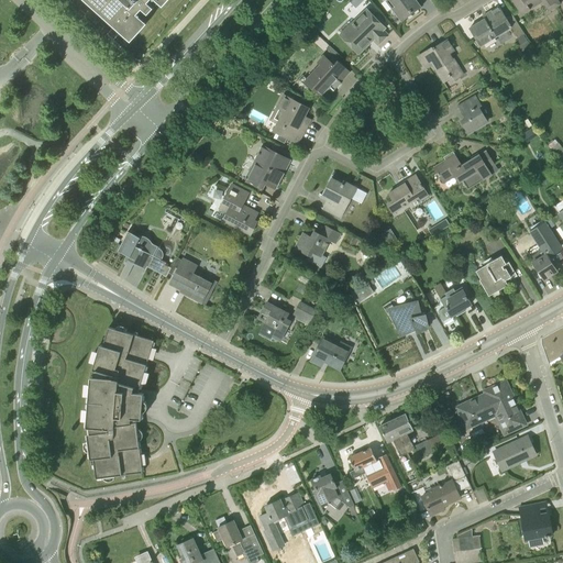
[(84,0),(113,26),(110,31),(107,34),(114,41),(142,10),(147,15),(154,8),(147,3),(150,0),(84,0)]
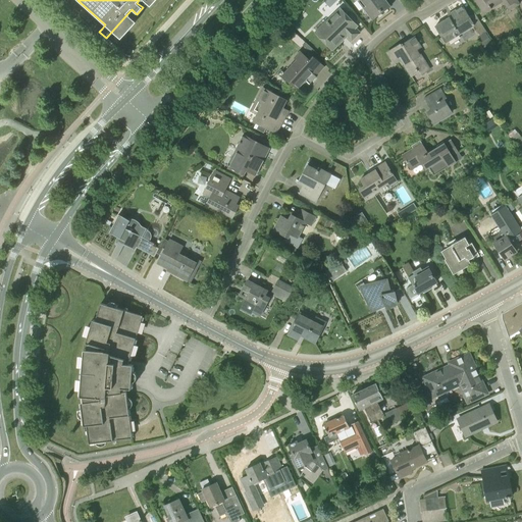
[(374,19),(389,8),(382,0),(357,0),(369,15),(370,14),(374,19)]
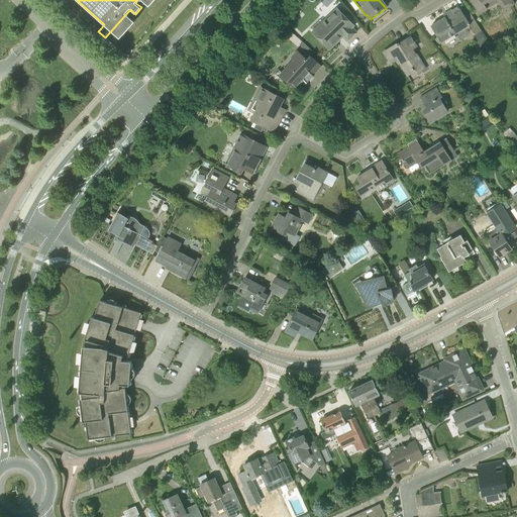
[(514,4),(511,0),(471,0),(480,13),(499,1),(505,10),(514,4)]
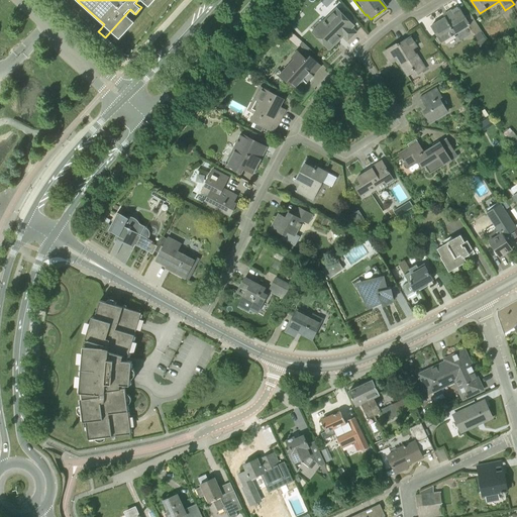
[(462,15),(455,5),(447,10),(451,16),(445,19),(443,16),(428,25),(434,34),(436,33),(441,40),(468,24),(474,34),(479,31),(468,12),(462,15)]
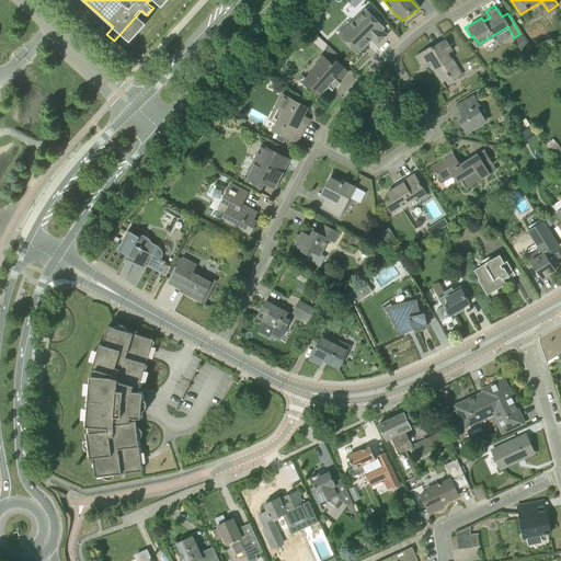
[(377,44),(386,35),(380,30),(381,29),(365,11),(352,24),(354,27),(344,37),(351,45),(351,46),(357,53),(371,38),(377,44)]
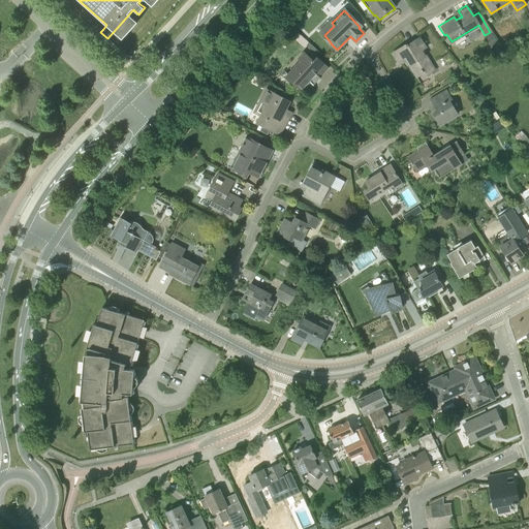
[(298,30),(302,25),(298,21),(293,25),(298,30)]
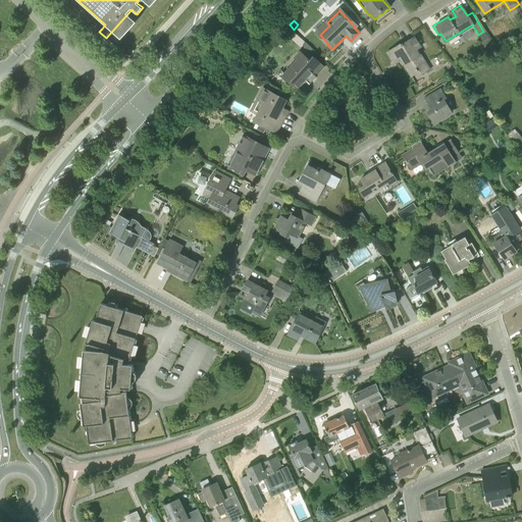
[(497,48),(489,37),(480,43),(487,54),(497,48)]
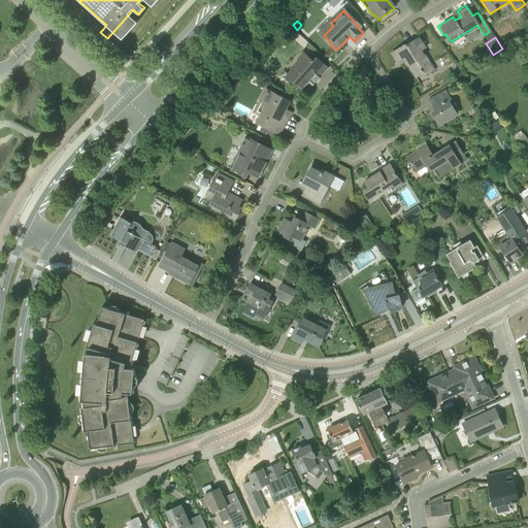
[(426,47),(420,38),(408,45),(407,44),(392,54),(398,62),(404,59),(414,74),(421,70),(423,74),(424,73),(425,75),(434,70),(425,55),(424,56),(421,51),(426,47)]
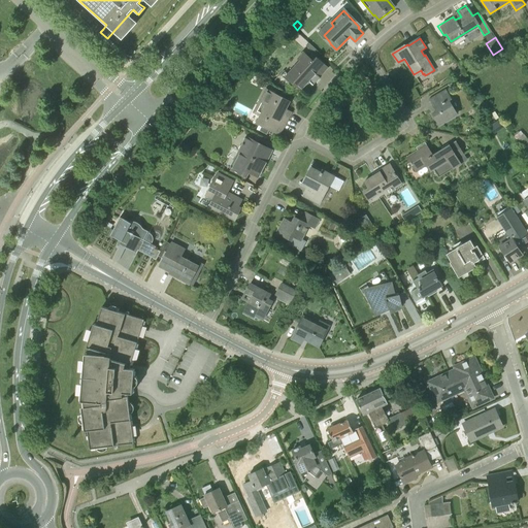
[(309,43),(306,46),(314,54),(317,50),(309,43)]
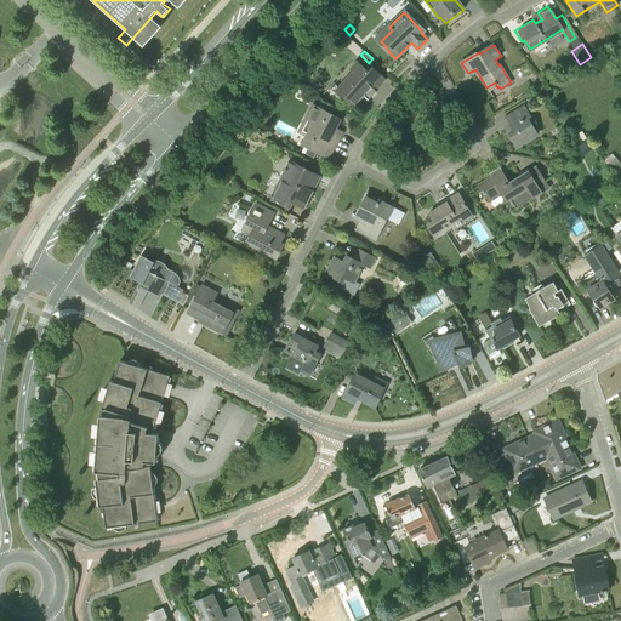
[(368,73),(357,62),(351,69),(353,72),(336,90),(354,107),(371,89),(375,92),(386,80),(372,68),(368,73)]
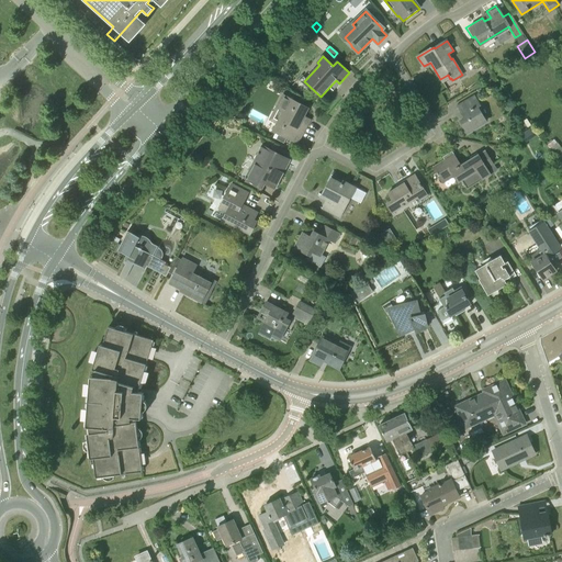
[(494,77),(489,71),(482,77),(486,83),(494,77)]
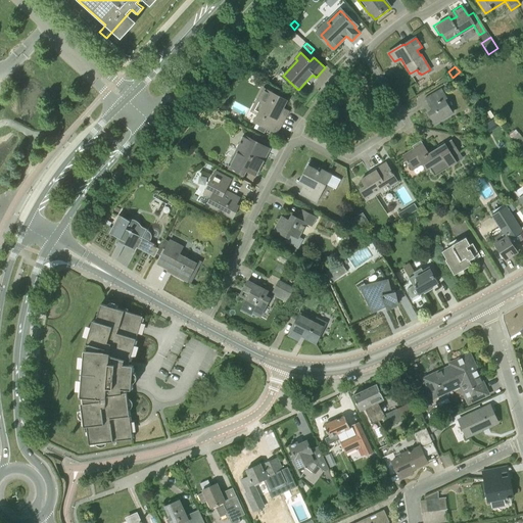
[(283,123),(288,111),(283,108),(287,101),(265,89),(258,100),(265,103),(254,122),(271,131),(277,120),(283,123)]
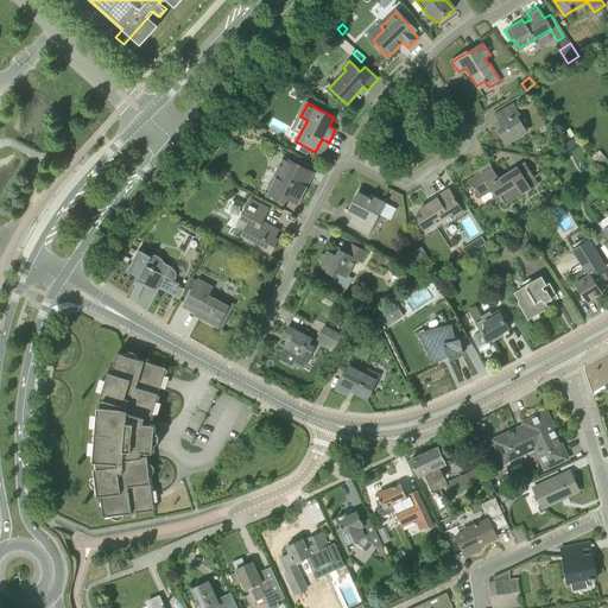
[(526,132),(517,115),(519,114),(513,105),(495,115),(501,125),(502,124),(505,127),(498,131),(505,144),(526,132)]
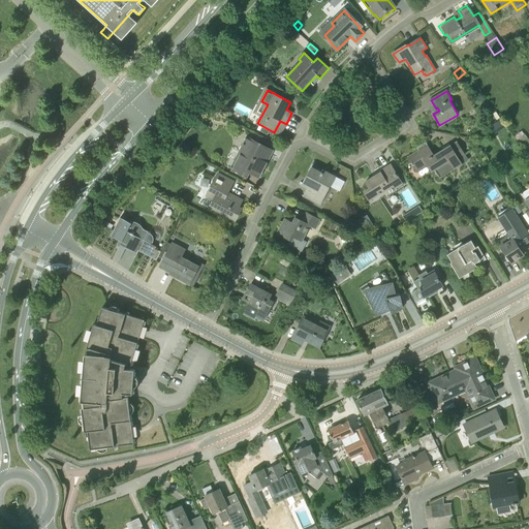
[(496,122),(501,130),(505,128),(500,119),(496,122)]
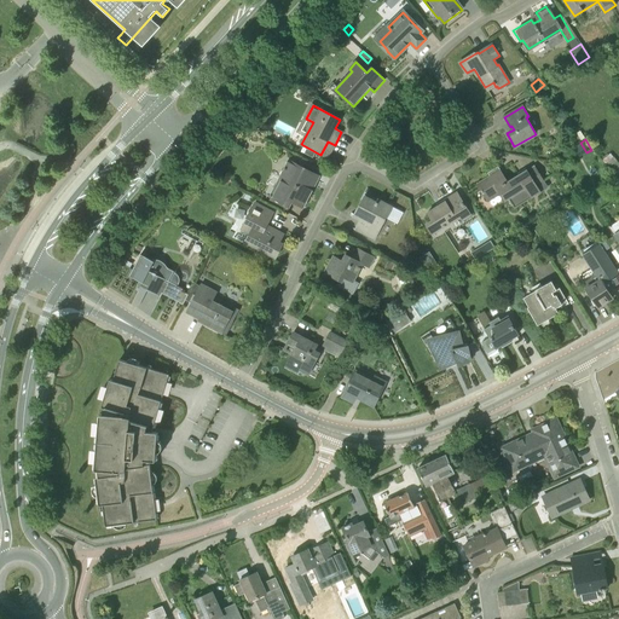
[(615,175),(618,173),(618,163),(611,154),(602,160),(615,175)]
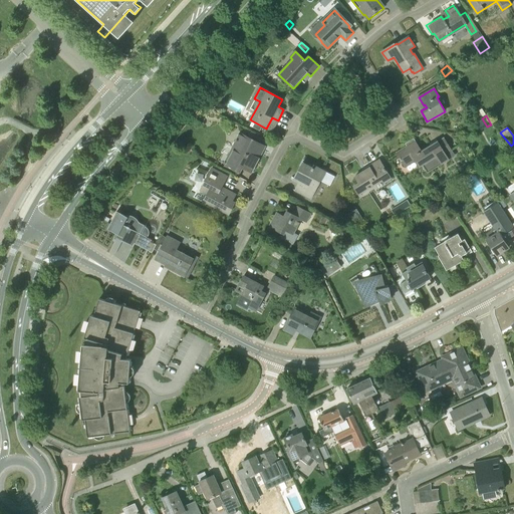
[(251,172),(264,146),(241,134),(234,148),(236,149),(227,165),(228,165),(225,171),(237,177),(242,167),(251,172)]
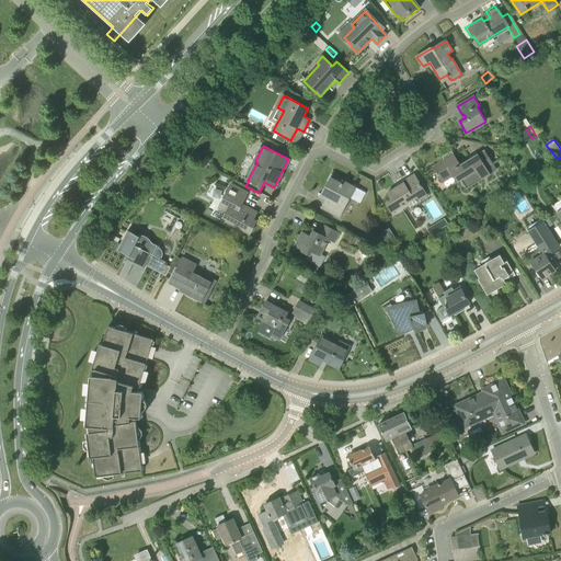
[(493,165),(484,150),(460,164),(451,151),(443,157),(444,159),(433,167),(442,181),(453,174),(457,182),(460,181),(466,190),(490,174),(487,170),(493,165)]
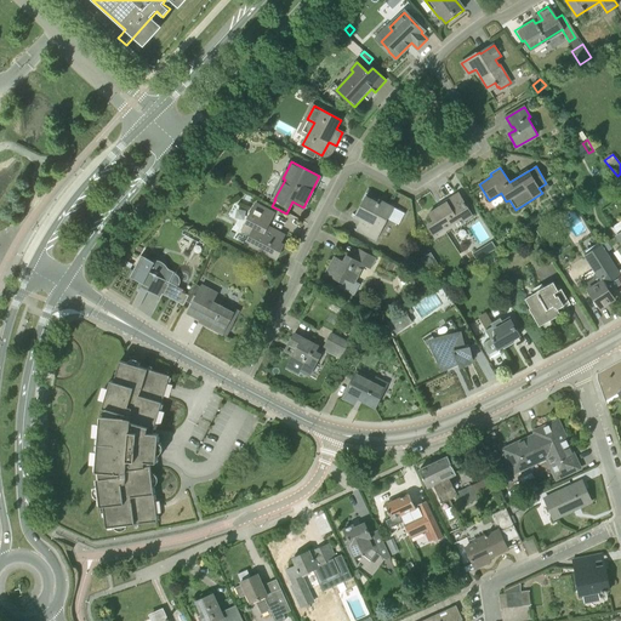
[(472,216),(459,194),(445,201),(446,204),(440,208),(439,208),(429,214),(433,221),(428,224),(434,234),(462,217),(463,221),(472,216)]
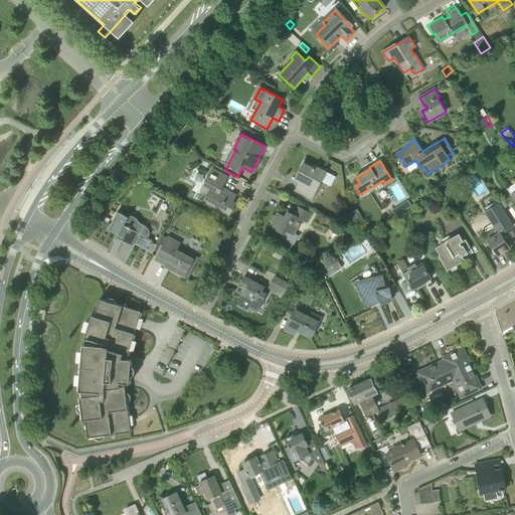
[(314,168),(304,163),(295,181),(300,184),(296,191),(312,199),(321,182),(329,186),(335,176),(316,166),(314,168)]
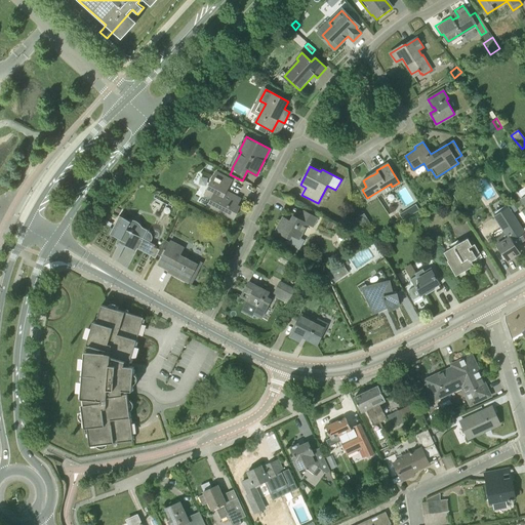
[(231,196),(226,193),(232,180),(216,172),(205,194),(211,198),(208,204),(217,208),(216,210),(234,219),(240,207),(237,205),(241,199),(232,194),(231,196)]
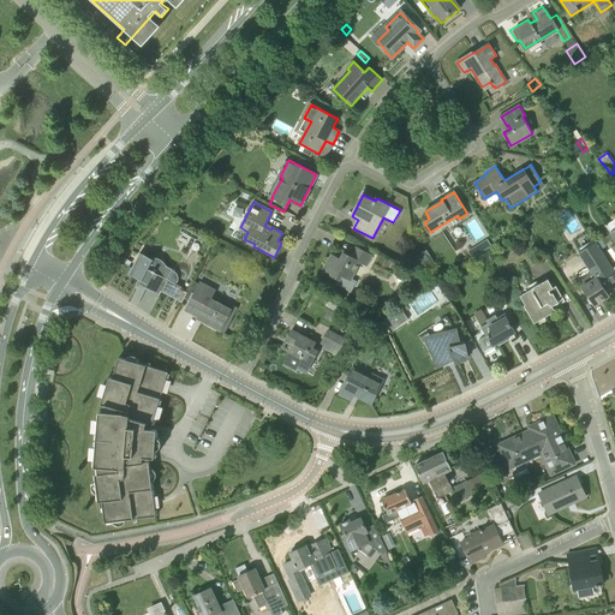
[(477,245),(481,252),(491,246),(487,239),(477,245)]
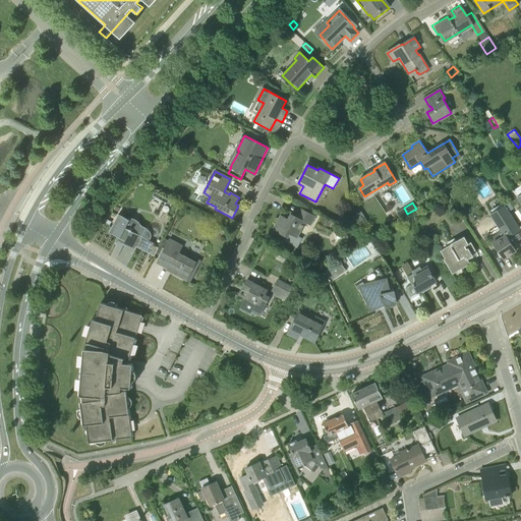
[(520,232),(504,207),(491,215),(501,229),(498,232),(499,234),(490,239),(499,251),(498,254),(500,257),(503,257),(504,258),(515,251),(512,246),(515,245),(514,242),(520,237),(520,232)]
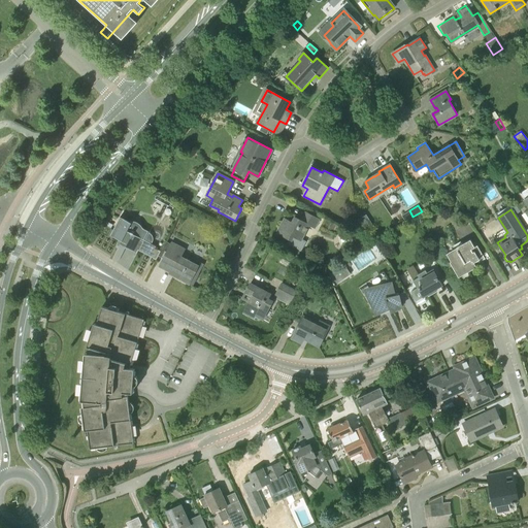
[(316,228),(320,220),(306,212),(302,221),(295,217),(292,223),(285,219),(277,232),(292,240),(294,237),(301,240),(309,225),(316,228)]
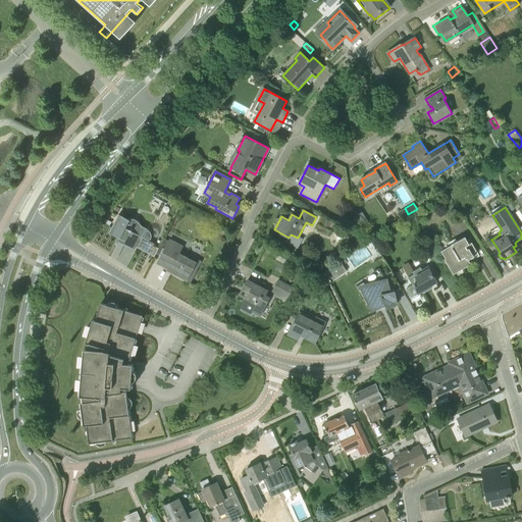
[(127,219),(119,214),(109,232),(117,238),(116,241),(123,245),(124,244),(136,250),(138,248),(155,256),(159,248),(153,245),(154,243),(143,238),(147,228),(141,226),(139,222),(136,220),(132,219),(127,219)]
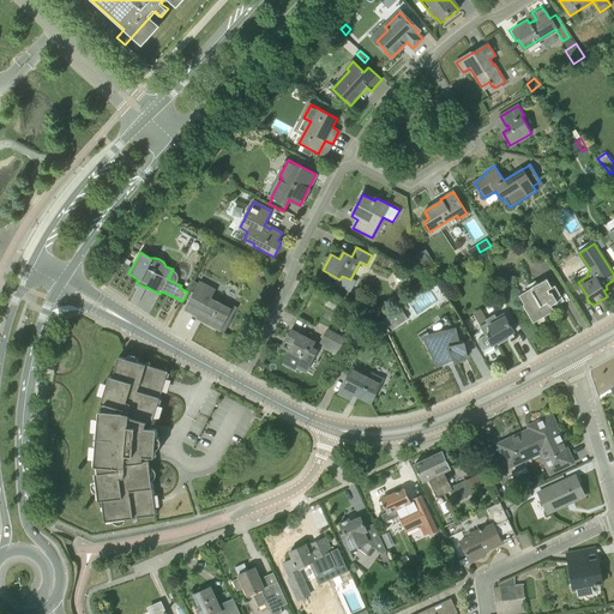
[(404,252),(399,259),(407,265),(413,257),(404,252)]
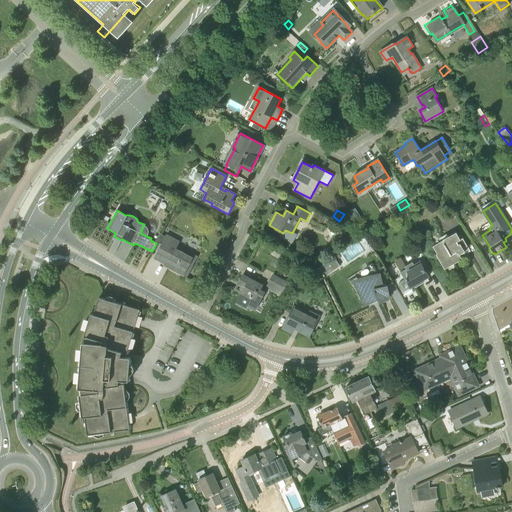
[(351,222),(355,220),(350,211),(346,214),(351,222)]
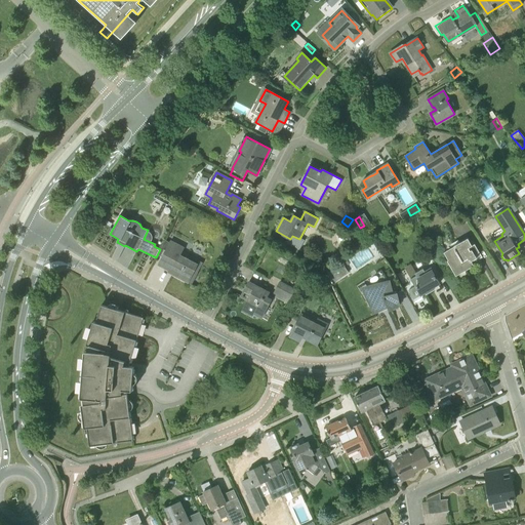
[(455,276),(462,272),(473,266),(471,261),(477,258),(471,247),(472,246),(468,239),(452,248),(444,252),(448,260),(447,261),(455,276)]
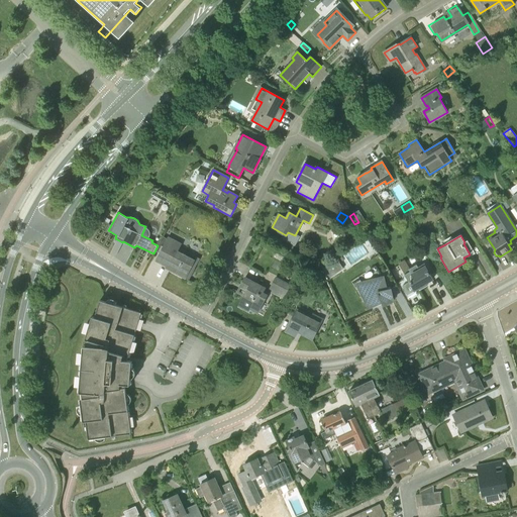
[(185,278),(194,261),(177,251),(181,244),(169,238),(157,262),(171,269),(170,270),(185,278)]
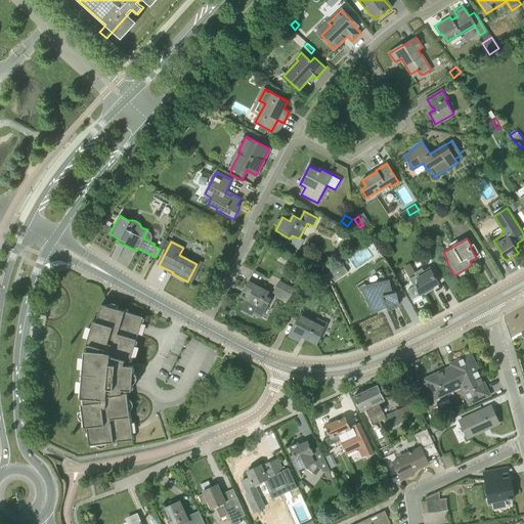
[(381,250),(384,255),(389,252),(387,247),(381,250)]
